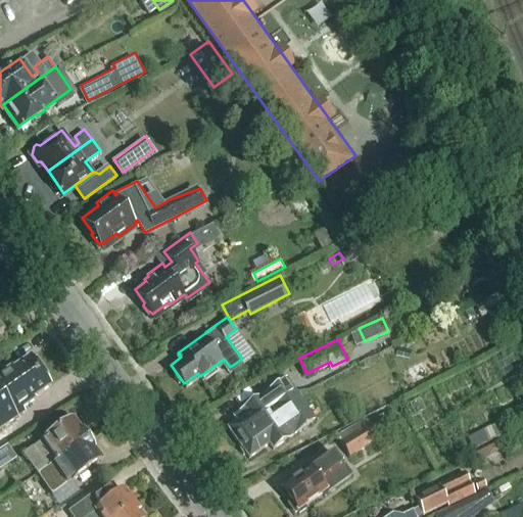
[(22,405),(36,396),(35,394),(51,383),(32,354),(15,365),(14,363),(0,372),(0,370),(0,424),(25,408),(22,405)]
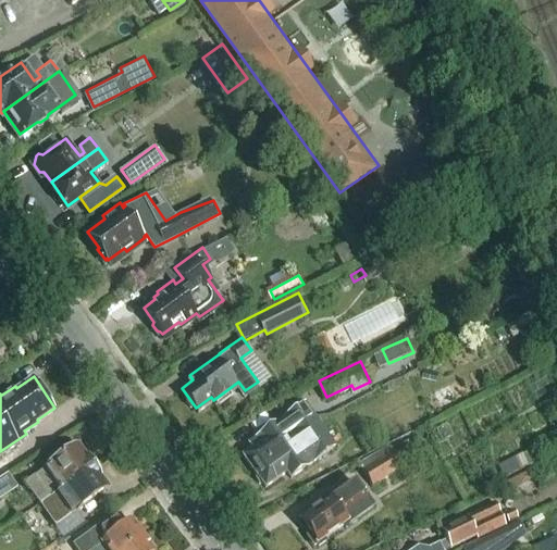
[(292,427),(313,412),(304,399),(259,429),(263,436),(240,451),(252,469),(291,441),(288,439),(296,434),(292,427)]
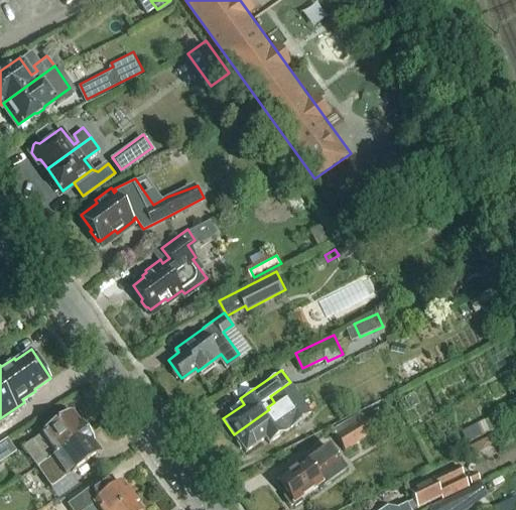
[(265,434),(268,438),(309,410),(290,382),(270,396),(274,402),(267,407),(269,409),(234,434),(244,449),(265,434)]
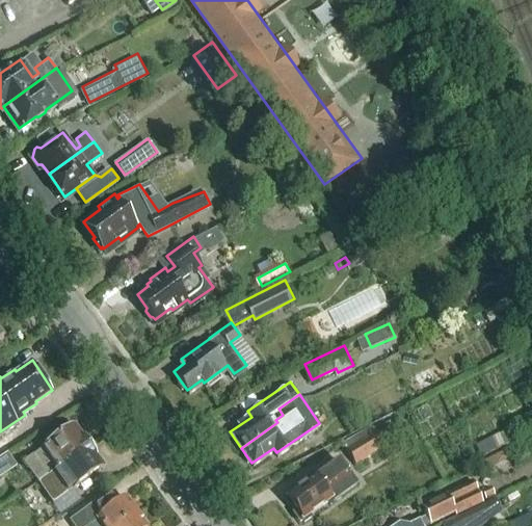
[(57,466),(88,443),(74,423),(23,461),(37,480),(57,466)]
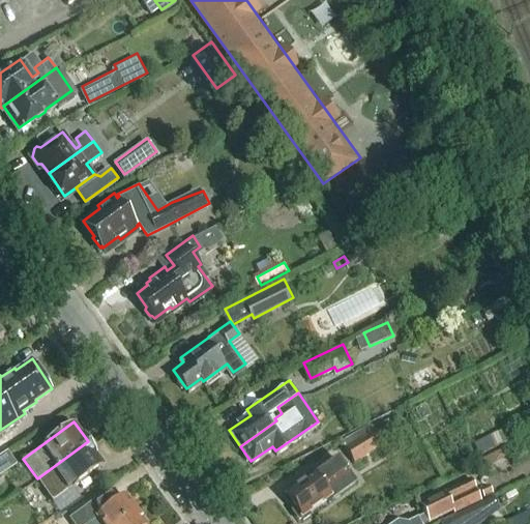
[(376,427),(347,443),(355,460),(385,442),(376,427)]
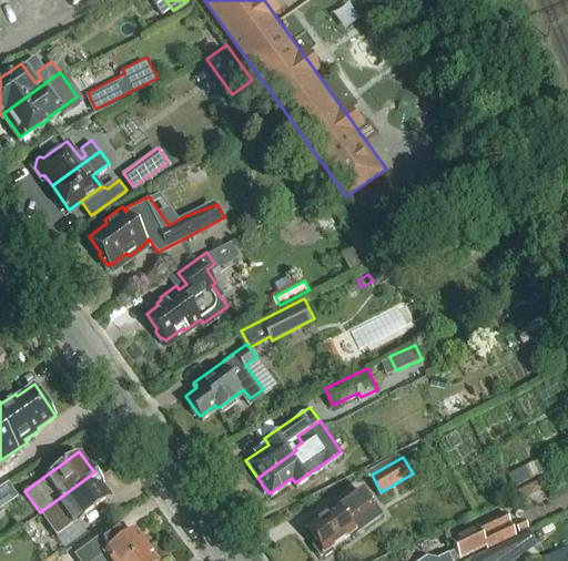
[(524,462),(508,470),(514,482),(530,475),(524,462)]
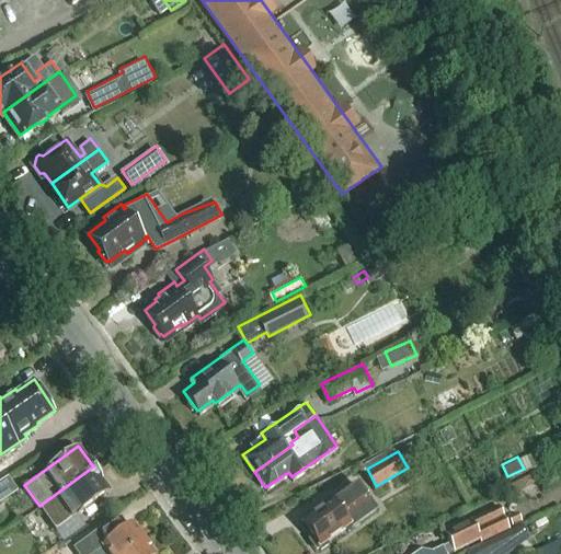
[(60,491),(39,506),(56,528),(77,512),(110,488),(93,466),(60,491)]
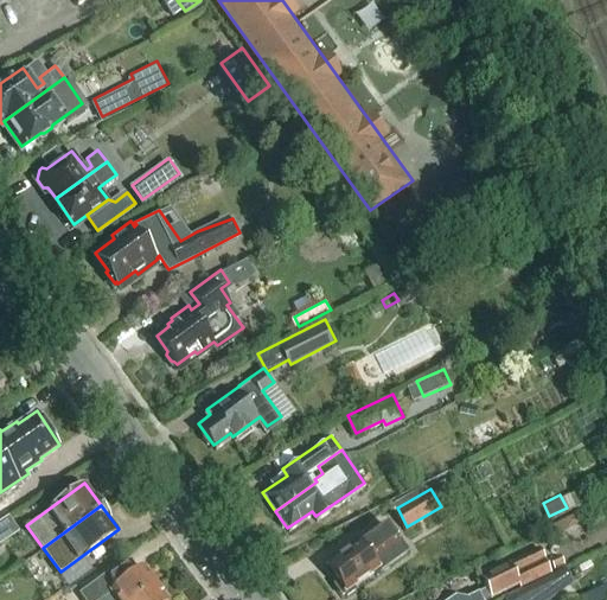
[(0,541),(21,528),(12,512),(0,519),(0,541)]
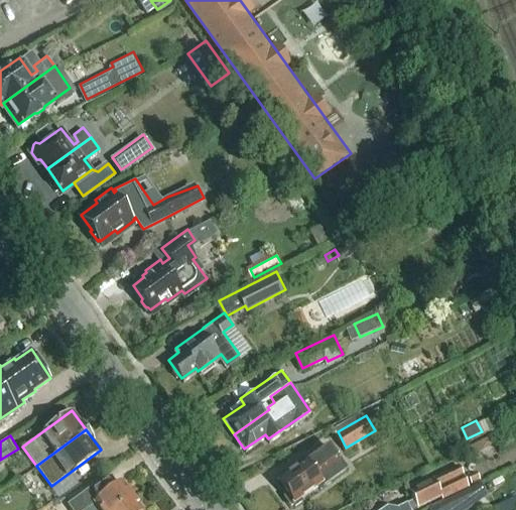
[(489,435),(472,444),(477,455),(494,445),(489,435)]
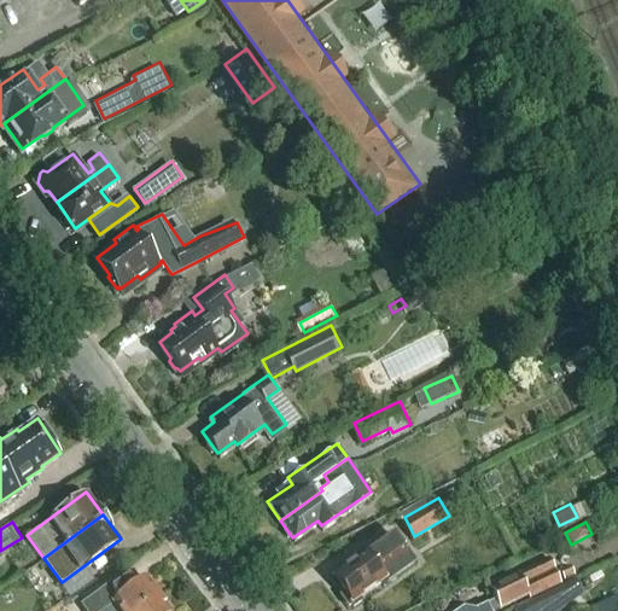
[(378,564),(403,546),(392,529),(365,548),(362,545),(350,554),(353,557),(331,572),(350,598),(353,595),(355,599),(365,592),(362,588),(385,572),(378,564)]
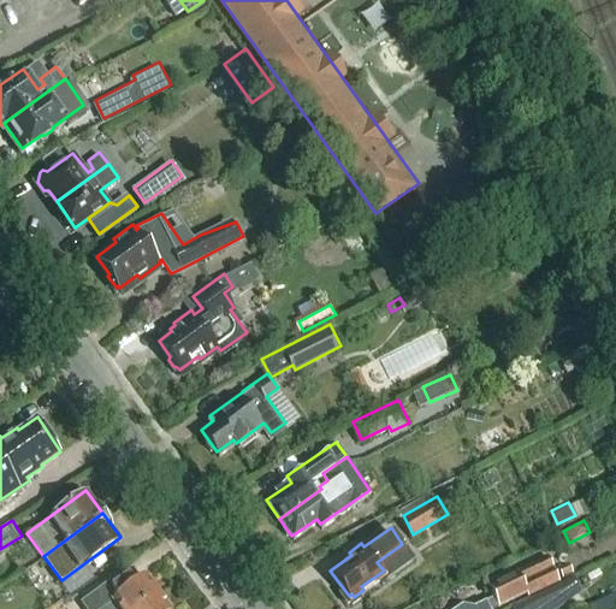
[(529,592),(562,577),(551,554),(517,569),(529,592)]
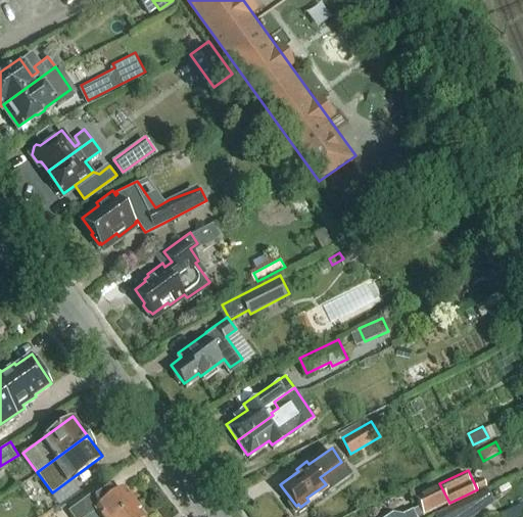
[(482,474),(473,478),(477,486),(486,482),(482,474)]
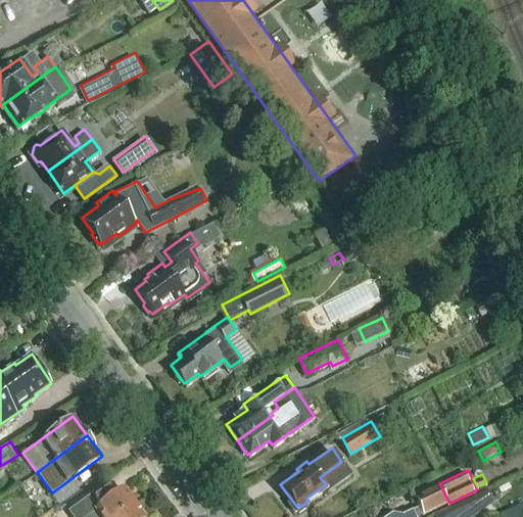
[(418,512),(446,499),(440,483),(416,495),(419,503),(401,512),(392,510),(381,516),(418,516),(420,516),(418,512)]
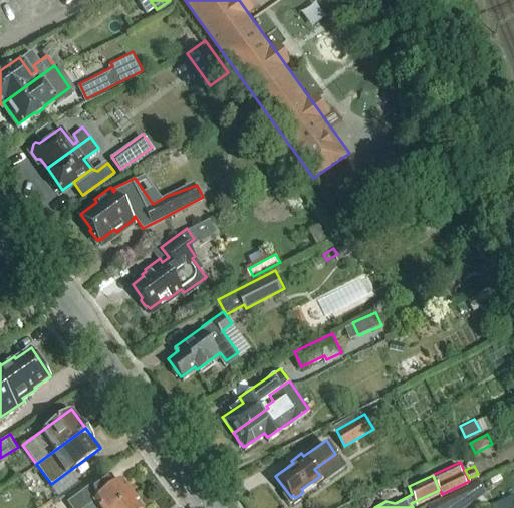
[(83,507),(107,507),(131,491),(129,488),(129,485),(125,481),(122,480),(119,476),(110,483),(105,476),(92,485),(90,481),(66,498),(73,507),(76,507),(81,505),(83,507)]
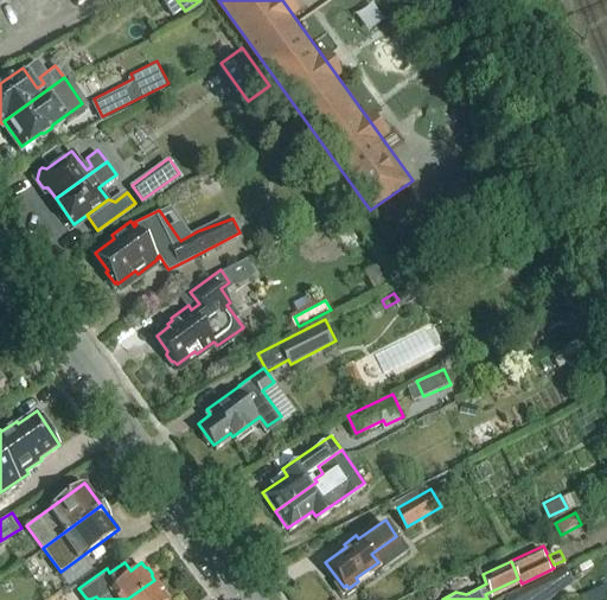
[(555,570),(523,586),(529,599),(545,599),(566,591),(555,570)]
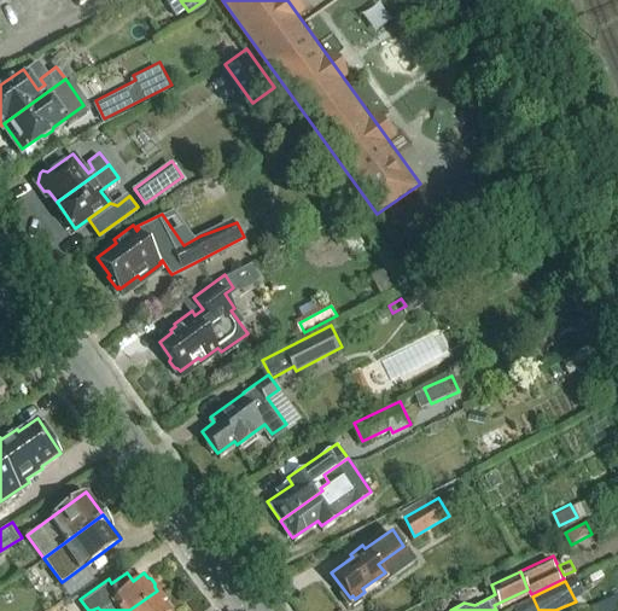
[(159,595),(157,591),(129,610),(167,610),(170,610),(167,605),(168,601),(164,597),(159,595)]
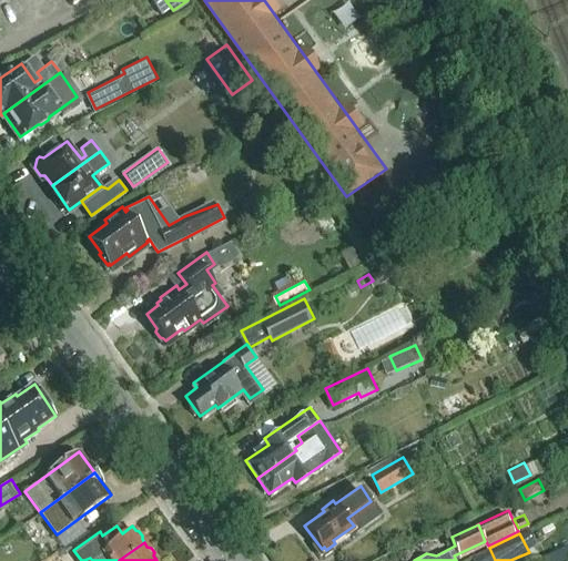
[(548,560),(551,560),(567,556),(567,544),(546,552),(548,560)]
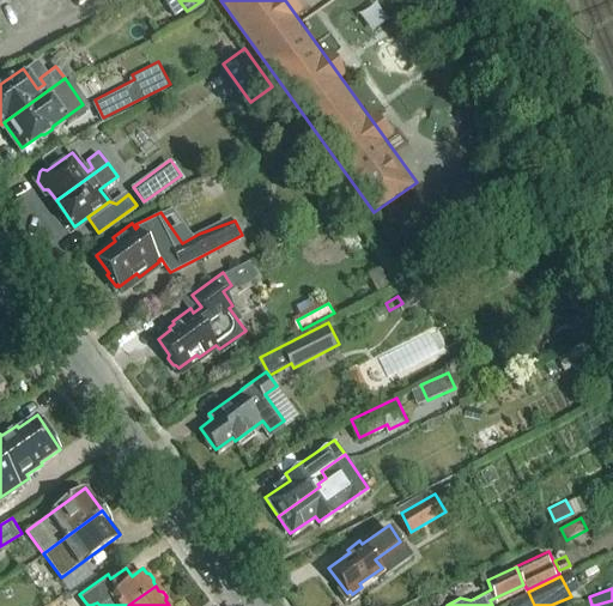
[(43,605),(70,605),(62,594),(43,605)]
